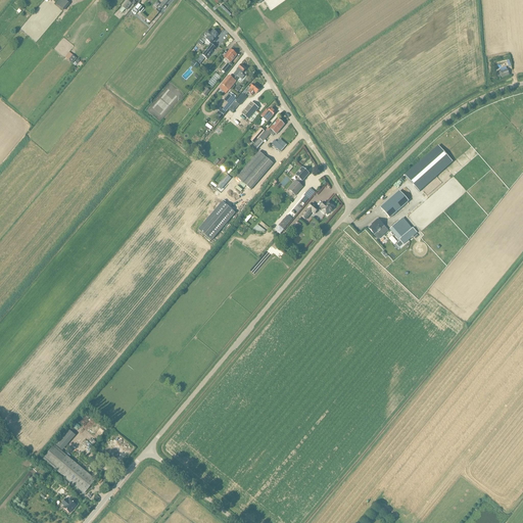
[(168,0),(163,0),(158,7),(161,9),(169,0),(168,0)]
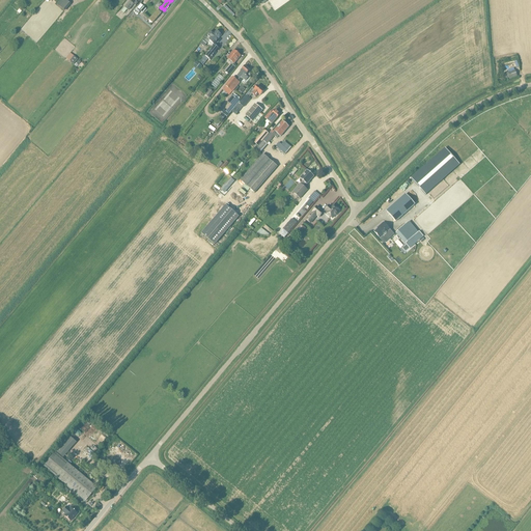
[(128,9),(129,11),(134,4),(130,1),(121,11),(123,15),(128,9)]
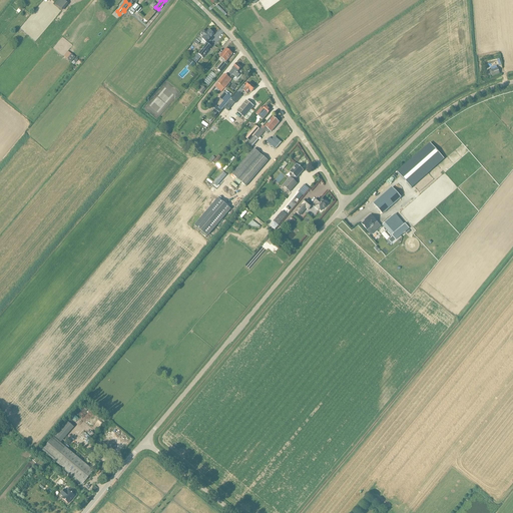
[(136,4),(132,8),(137,13),(141,9),(136,4)]
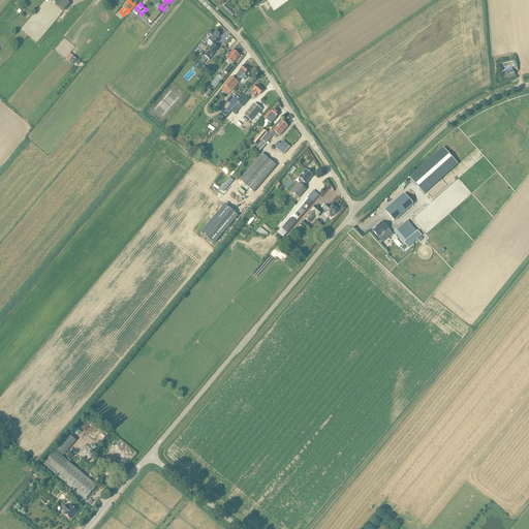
[(157,10),(149,21),(152,23),(160,13),(157,10)]
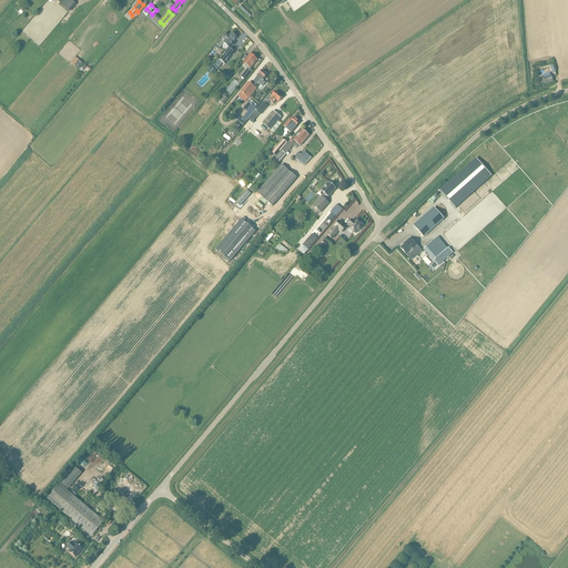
[(220,41),(217,44),(221,48),(224,44),(229,48),(236,38),(231,33),(229,36),(226,33),(220,41)]
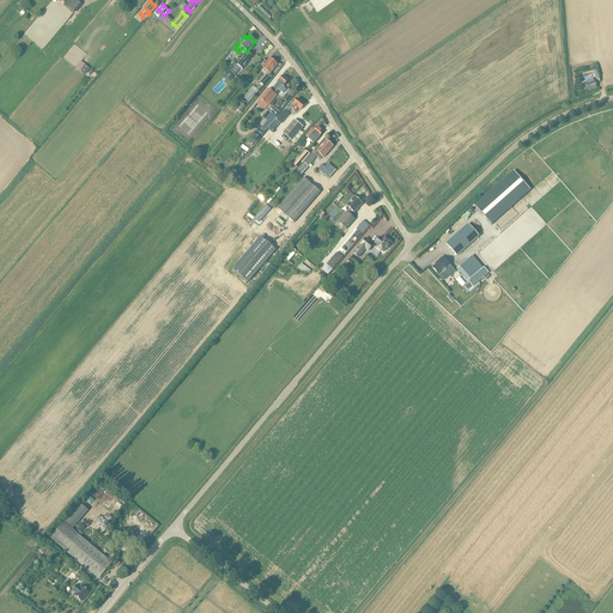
[(242,70),(249,61),(253,58),(247,53),(236,65),(235,64),(229,72),(235,76),(241,68),(242,70)]
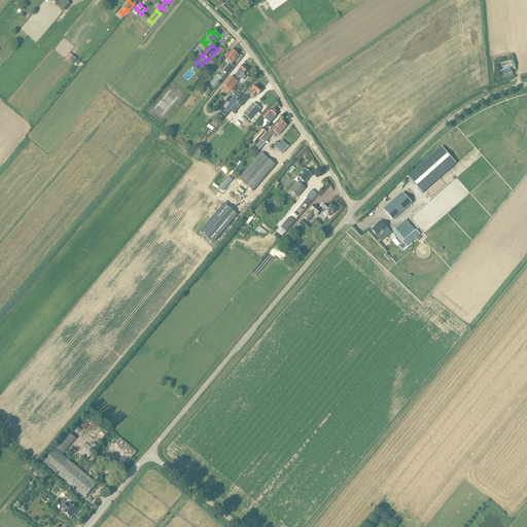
[(223,71),(227,74),(235,66),(233,64),(239,56),(232,50),(225,58),(231,62),(230,64),(223,71)]
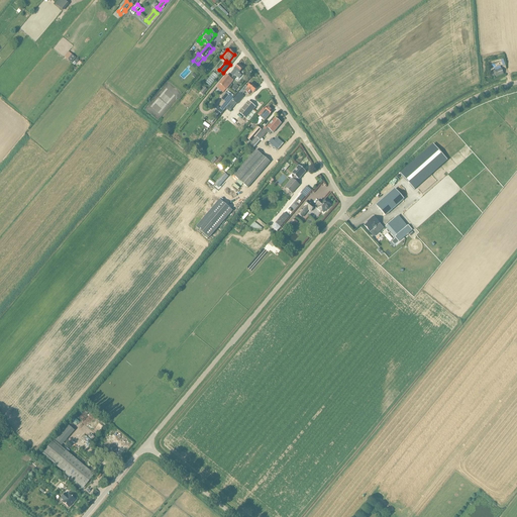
[(234,75),(236,74),(237,75),(243,69),(238,65),(230,75),(232,76),(230,79),(226,76),(217,88),(223,93),(236,77),(234,75)]
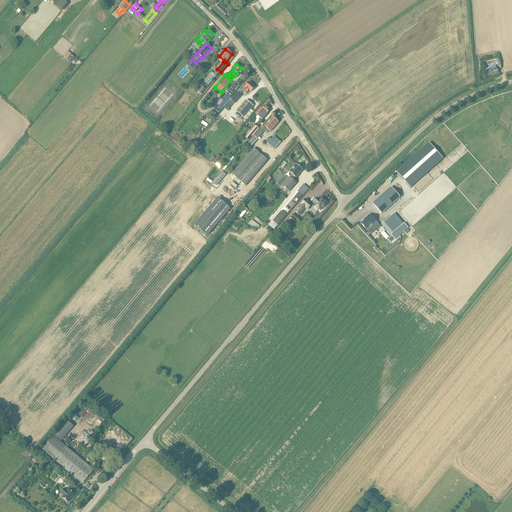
[(497,68),(486,72),(485,72),(487,77),(491,75),(491,77),(499,74),(497,68)]
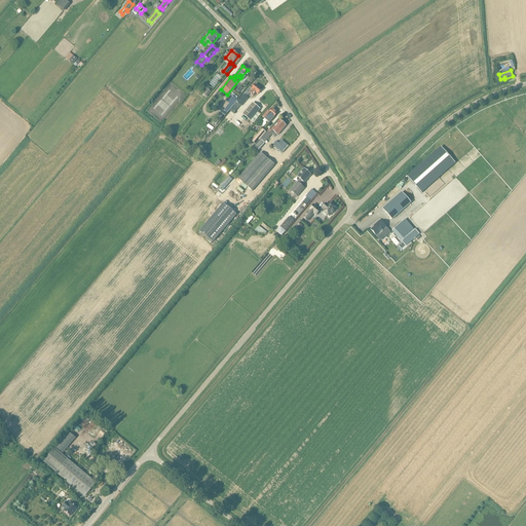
[(249,94),(247,97),(250,94),(253,97),(256,94),(258,96),(262,90),(255,85),(252,89),(250,87),(243,95),(247,91),(249,94)]
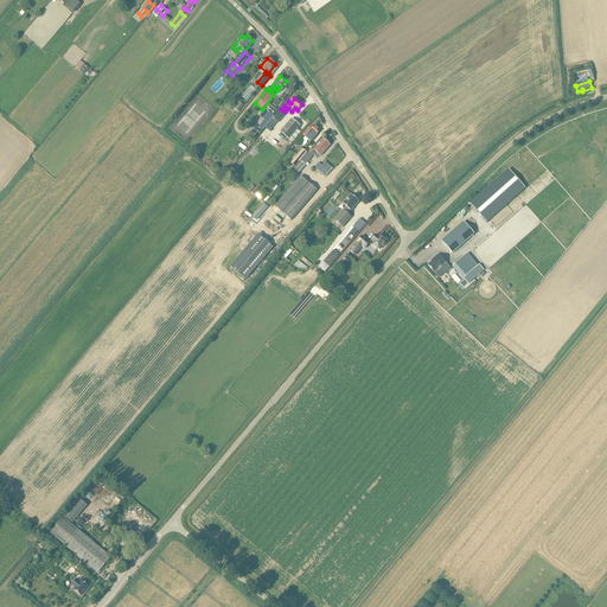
[(274,119),(278,121),(279,122),(287,113),(285,112),(287,108),(285,106),(281,109),(274,119)]
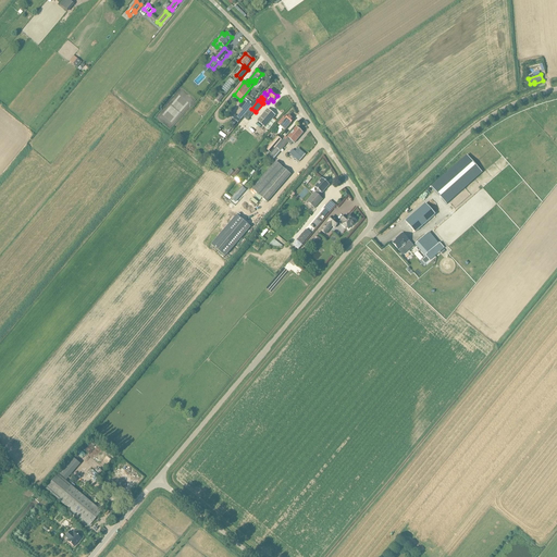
[(250,106),(244,100),(239,107),(245,112),(250,106)]
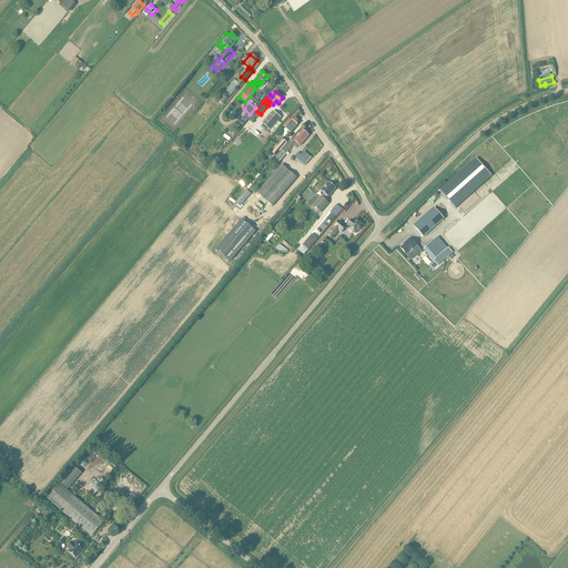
[(252,122),(260,113),(256,111),(249,120),(252,122)]
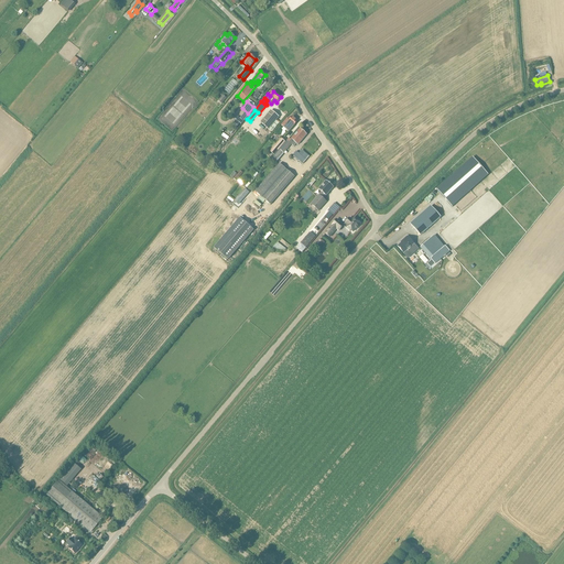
[(271,111),(261,123),(269,130),(272,132),(280,122),(278,120),(279,118),(271,111)]
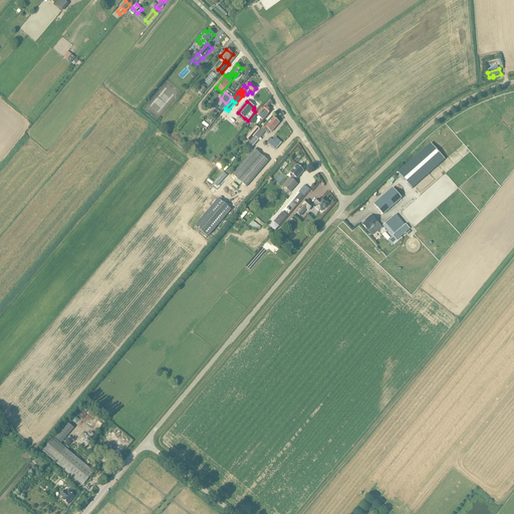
[(222,110),(217,106),(210,114),(214,117),(218,113),(219,114),(222,110)]
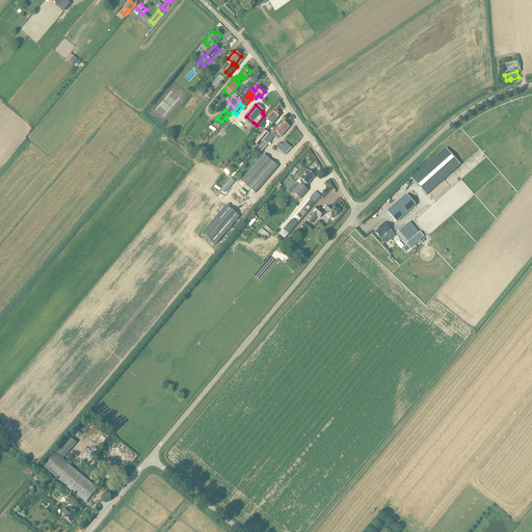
[(272,125),(277,118),(281,115),(275,110),(273,113),(271,111),(265,118),(272,125)]
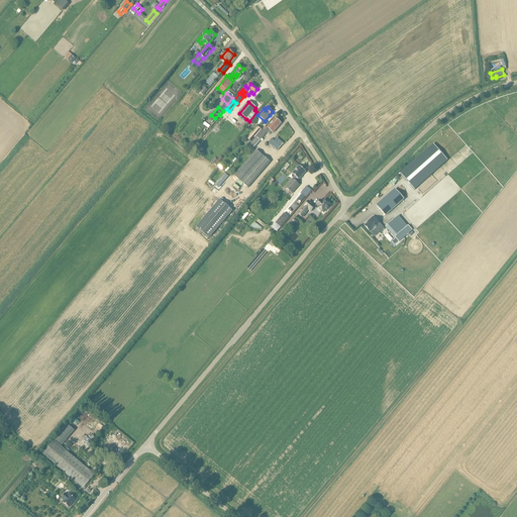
[(266,127),(256,138),(249,146),(252,149),(261,141),(260,140),(267,132),(270,134),(272,132),(273,133),(281,124),(275,119),(267,128),(266,127)]
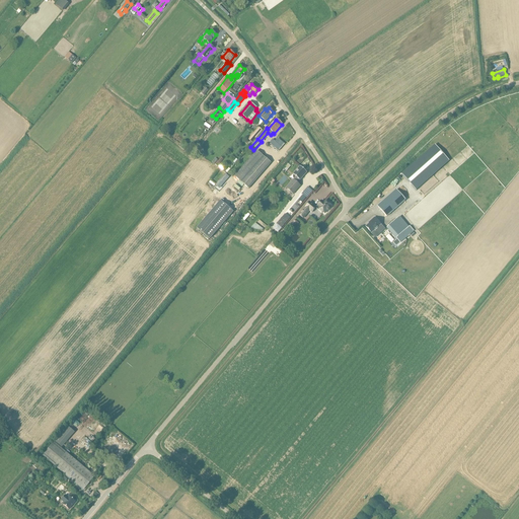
[(263,131),(258,128),(248,140),(252,143),(263,131)]
